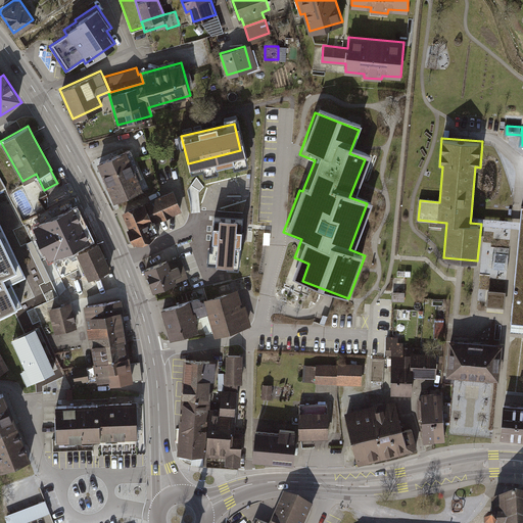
[(259,149),(250,148),(248,165),(258,165),(259,149)]
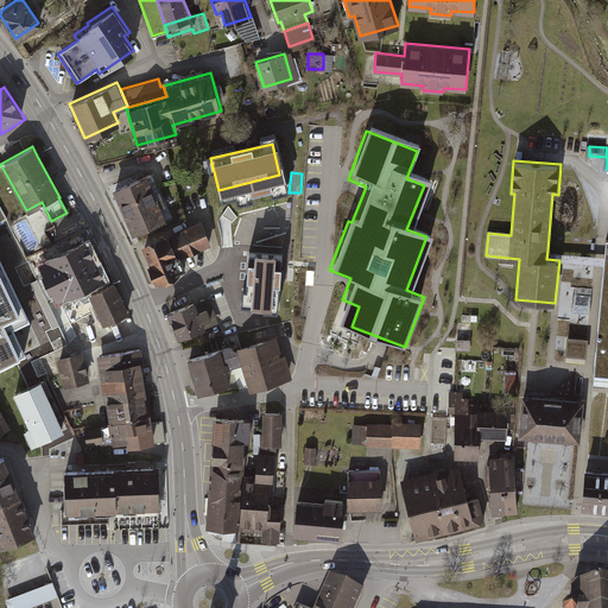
[(146,173),(113,188),(132,233),(165,219),(146,173)]
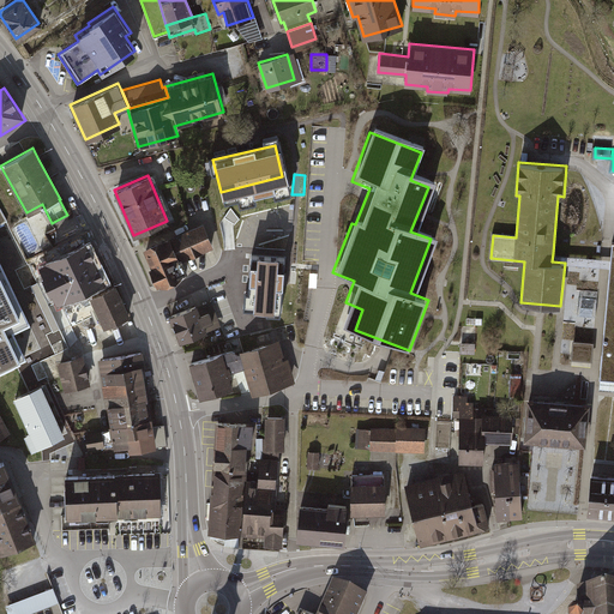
[(148,240),(143,247),(150,265),(148,266),(156,284),(182,274),(178,262),(212,246),(203,222),(169,236),(155,238),(148,240)]
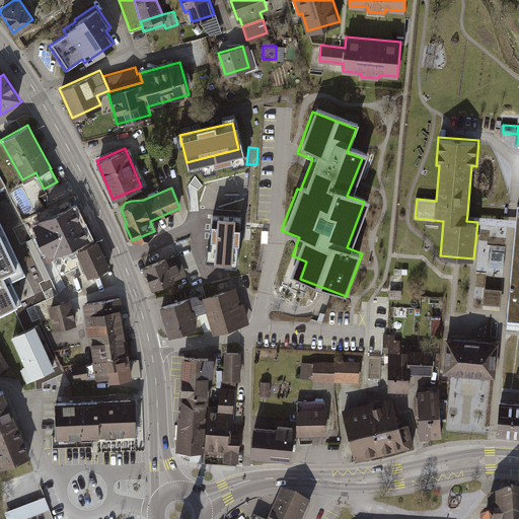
[(68,198),(27,216),(44,251),(90,230),(78,204),(72,207),(68,198)]
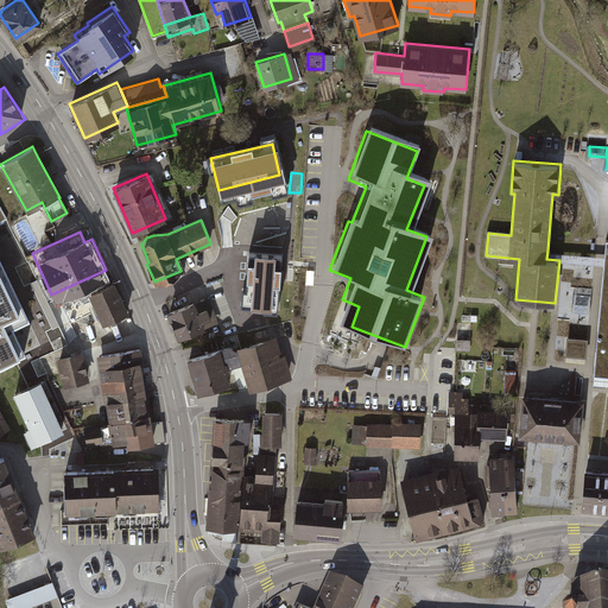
[(595,372),(607,373),(607,236),(606,236),(605,257),(603,264),(595,372)]
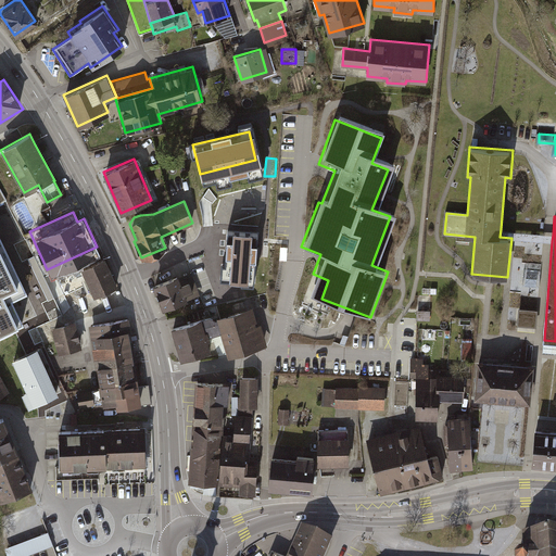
[(553,235),(501,229),(500,237),(512,238),(552,241),(553,235)]
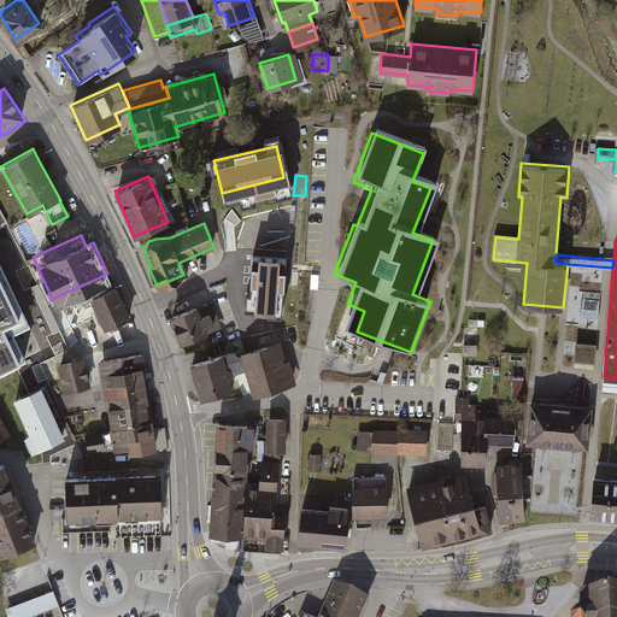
[(287,259),(253,257),(250,301),(253,303),(252,312),(269,313),(269,309),(283,310),(287,259)]
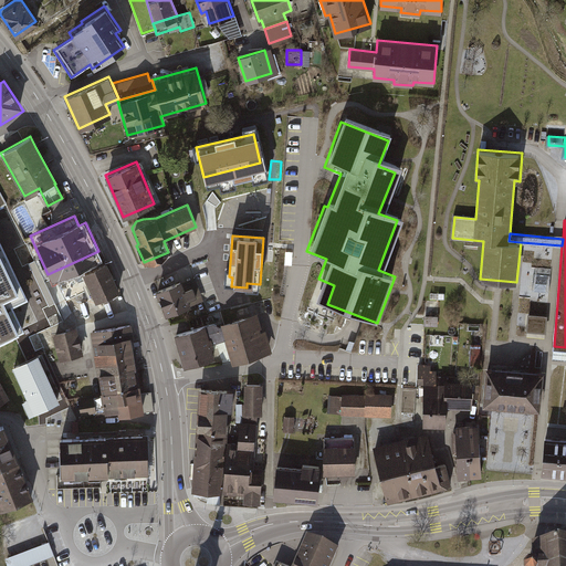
[(0,278),(7,275),(9,274),(4,264),(2,265),(0,260),(0,257),(0,254),(0,278)]
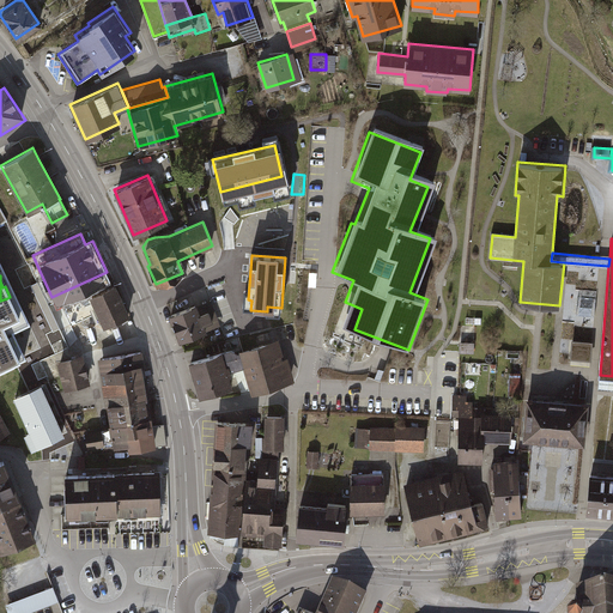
[(212,287),(219,315),(242,308),(235,281),(212,287)]
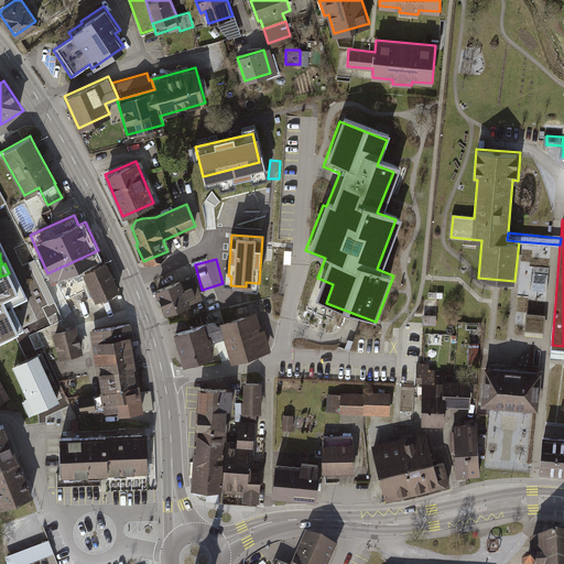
[(105,264),(85,273),(98,301),(118,292),(105,264)]
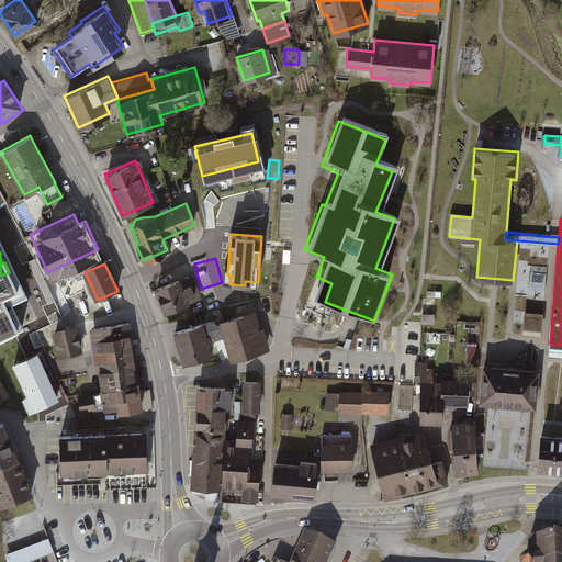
[(547,273),(530,272),(529,289),(546,290),(547,273)]
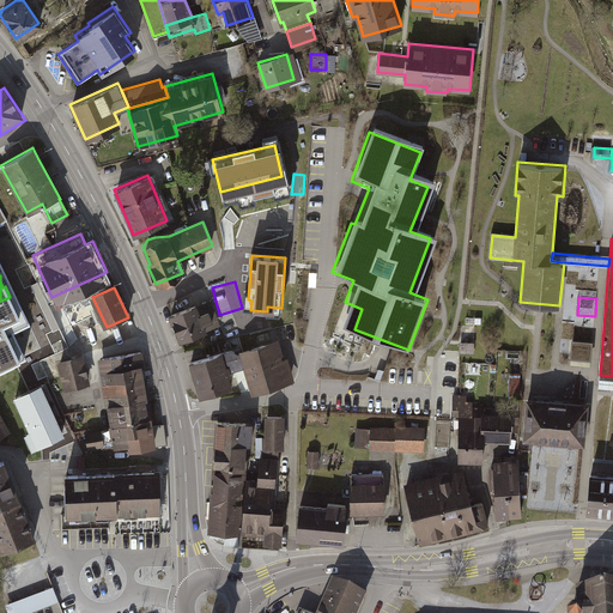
[(7,298),(0,301),(0,368),(1,370),(13,364),(12,363),(25,357),(8,322),(19,316),(14,307),(12,307),(7,298)]
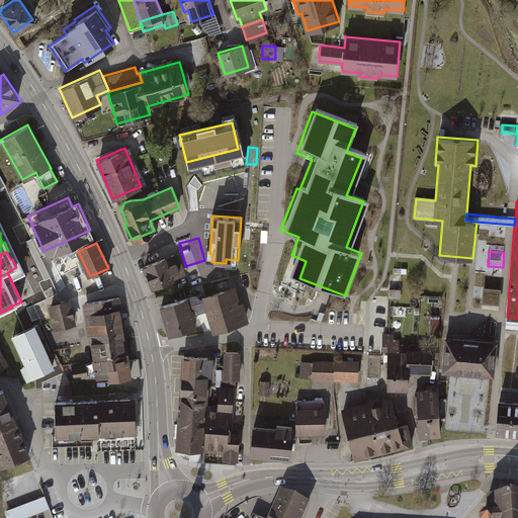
[(165,256),(142,265),(150,288),(186,275),(178,253),(166,258),(165,256)]
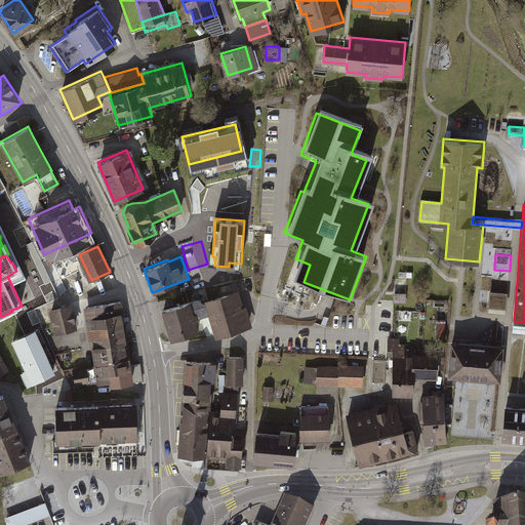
[(238,288),(203,298),(204,301),(207,314),(214,337),(252,326),(246,306),(243,306),(238,288)]
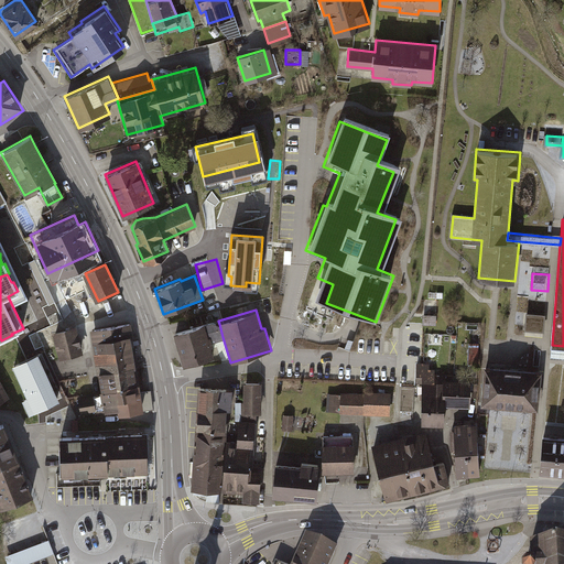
[(546,314),(527,312),(525,329),(544,331),(546,314)]
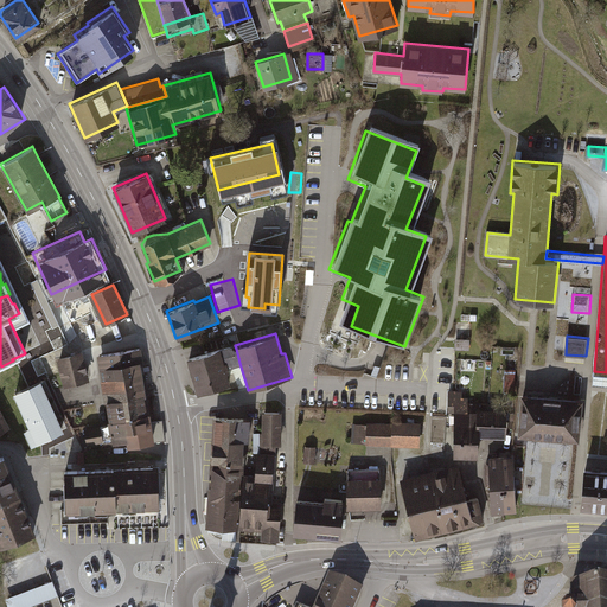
[(471,339),(455,338),(455,350),(471,350),(471,339)]
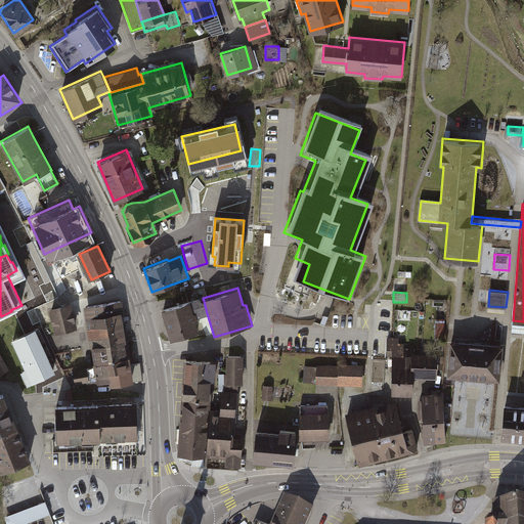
[(198,298),(189,300),(193,311),(195,310),(197,316),(207,313),(204,301),(198,298)]
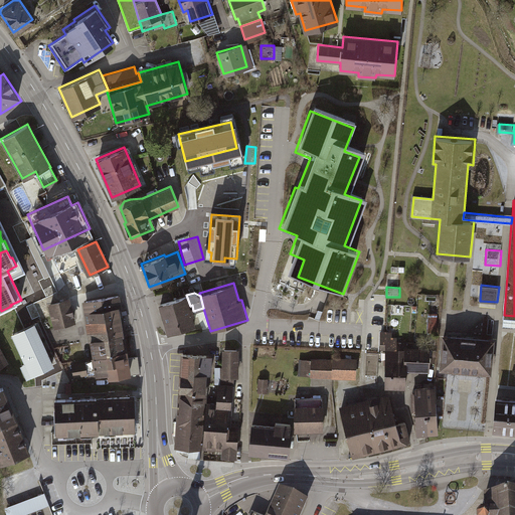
[(186,295),(158,303),(167,332),(194,324),(191,314),(194,314),(193,311),(192,305),(190,306),(186,295)]
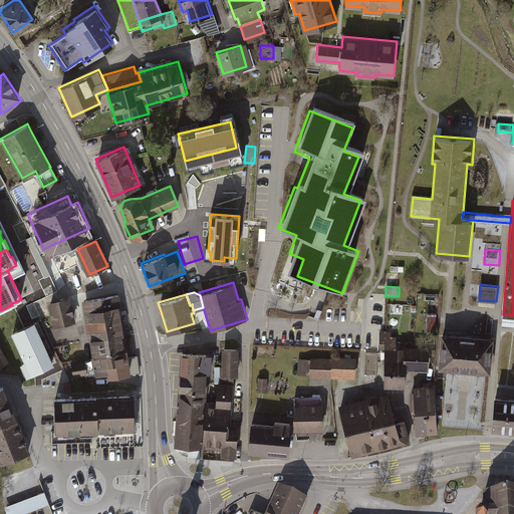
[(120,307),(118,296),(86,301),(88,313),(89,313),(90,322),(105,319),(103,310),(117,308),(120,307)]
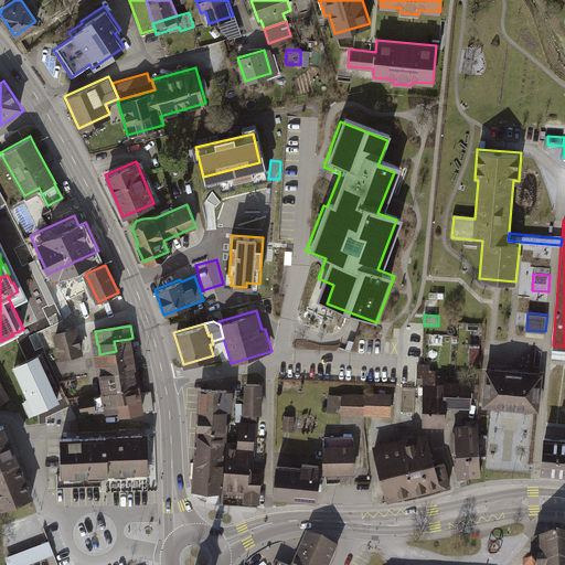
[(75,330),(56,334),(62,356),(81,352),(75,330)]
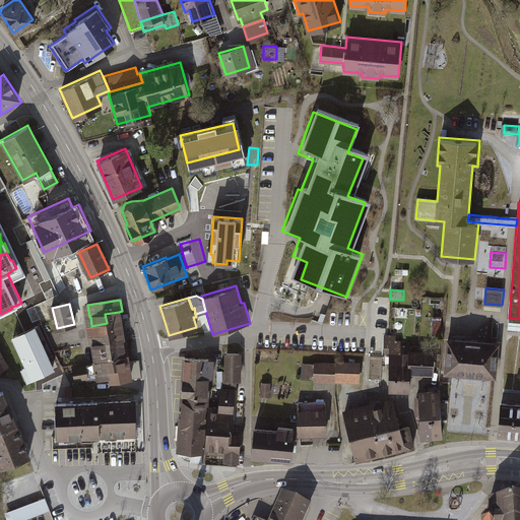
[(119,312),(105,314),(107,323),(110,341),(124,338),(119,312)]
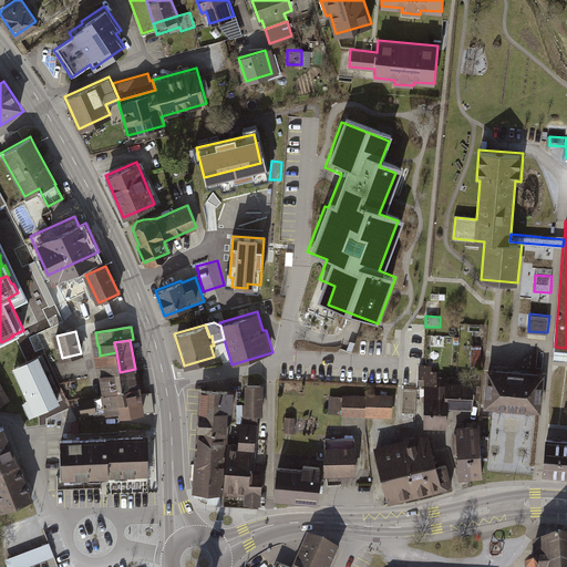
[(482,346),(472,346),(471,368),(481,368),(482,346)]
